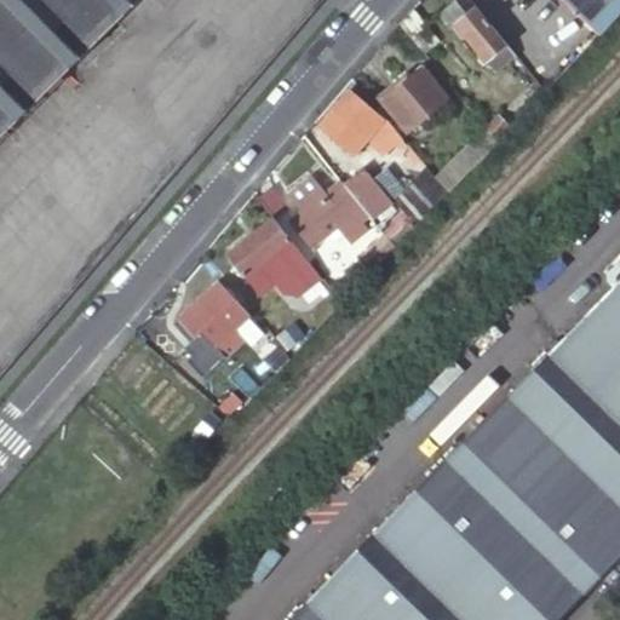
[(0,0),(0,137),(138,0),(0,0)]
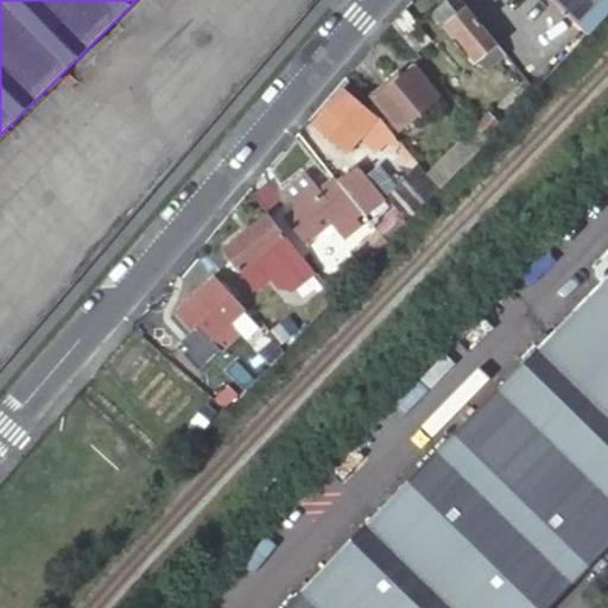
[(507,54),(462,0),(448,0),(432,13),(443,27),(448,23),(487,70),(496,63),(507,54)]
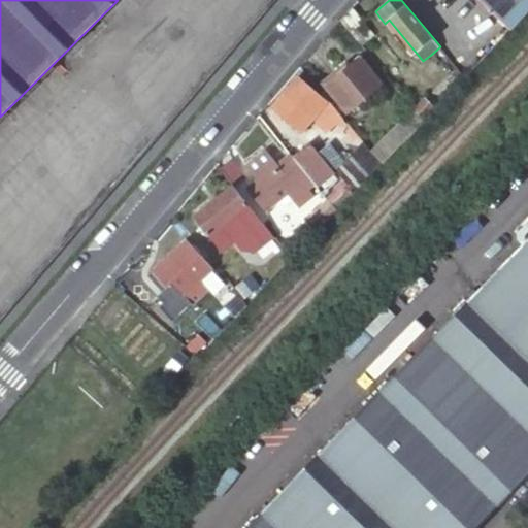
[(527,0),(482,0),(512,30),(527,11),(527,0)]
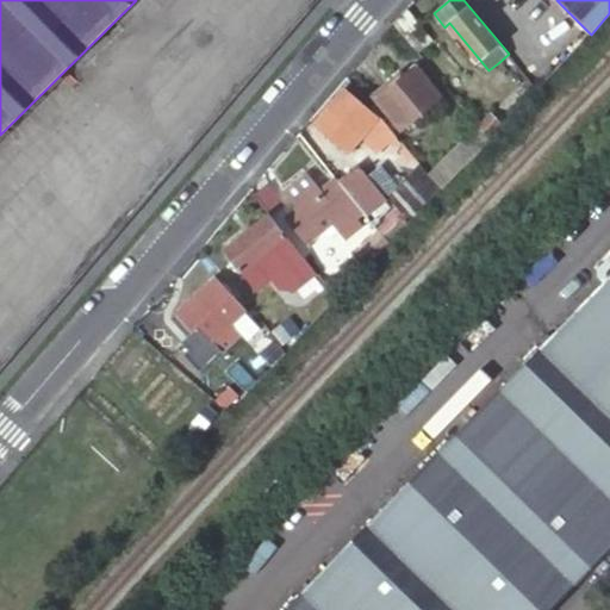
[(403,129),(442,97),(416,64),(375,97),(403,129)]
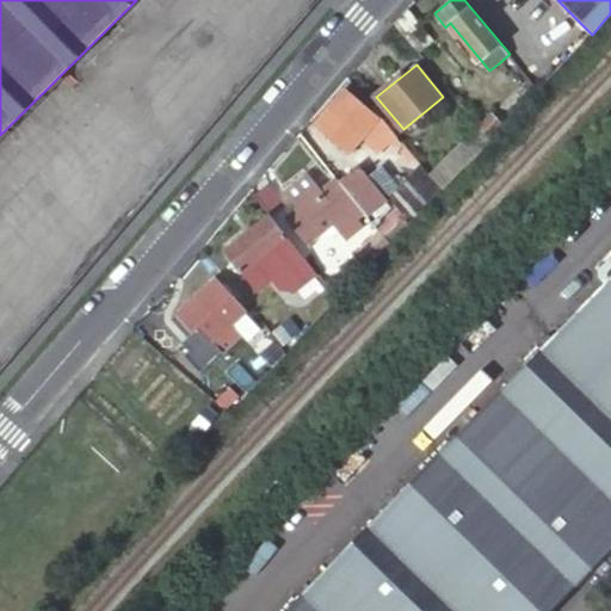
[(395,133),(380,115),(378,116),(345,88),(316,124),(349,152),(363,135),(381,150),(397,136),(395,133)]
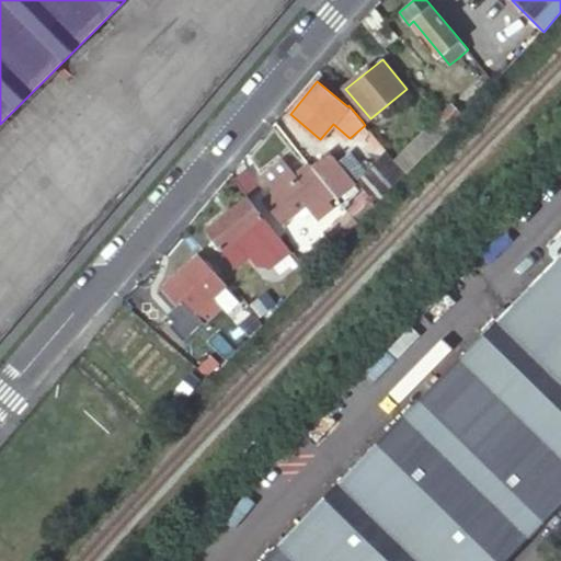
[(442,117),(451,127),(467,111),(457,101),(442,117)]
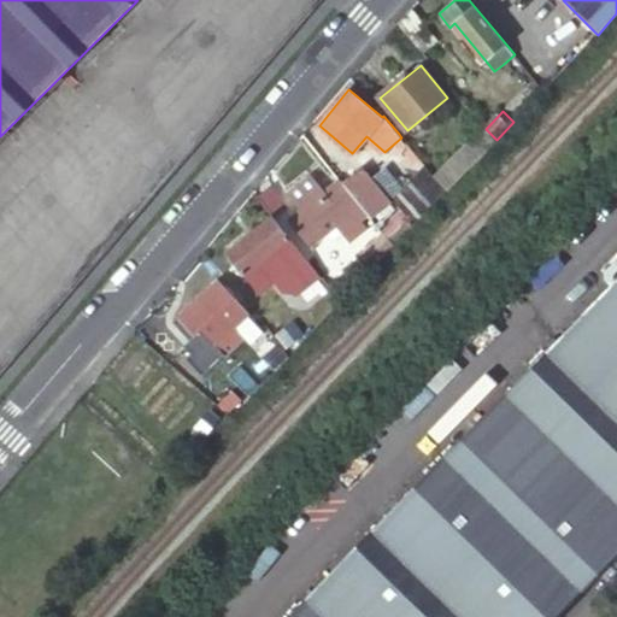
[(394,247),(447,191),(425,165),(393,200),(405,212),(385,234),(394,247)]
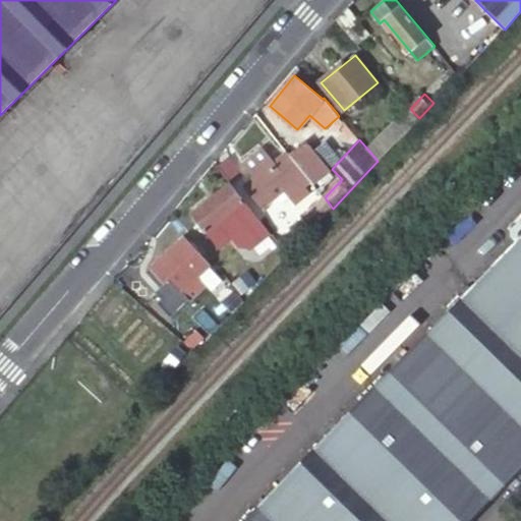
[(309,180),(313,185),(329,171),(303,140),(289,155),(309,180)]
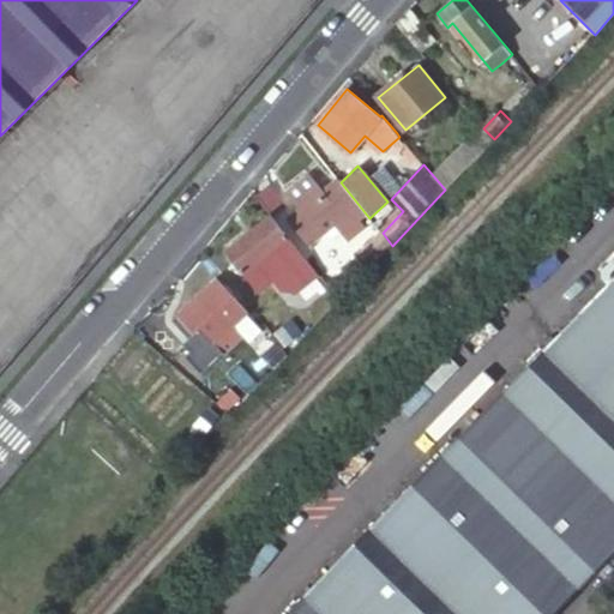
[(288,218),(309,245),(325,232),(331,239),(343,230),(350,239),(366,227),(359,217),(365,212),(341,182),(338,179),(323,190),(309,173),(287,192),(300,209),(288,218)]
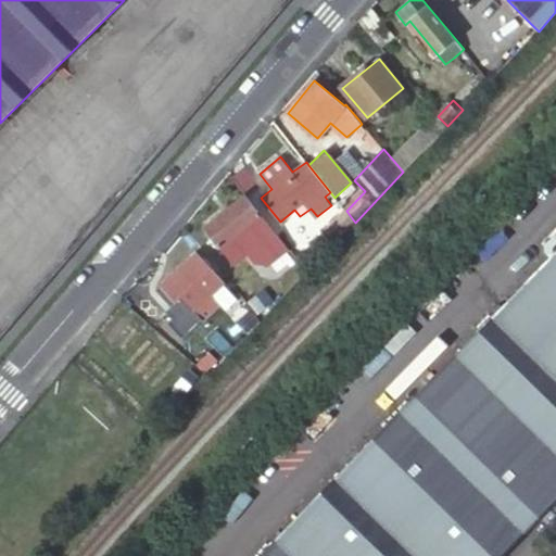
[(245,166),(231,176),(247,194),(248,197),(262,186),(245,166)]
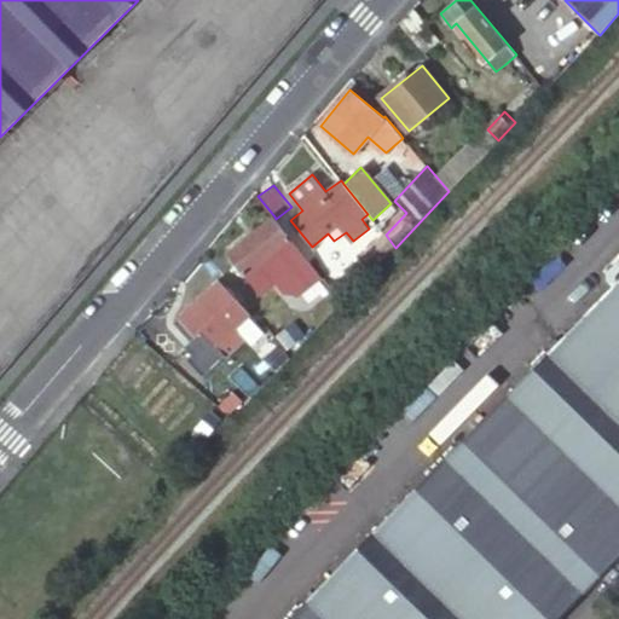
[(260,295),(306,256),(300,249),(276,219),(275,217),(227,253),(260,295)]
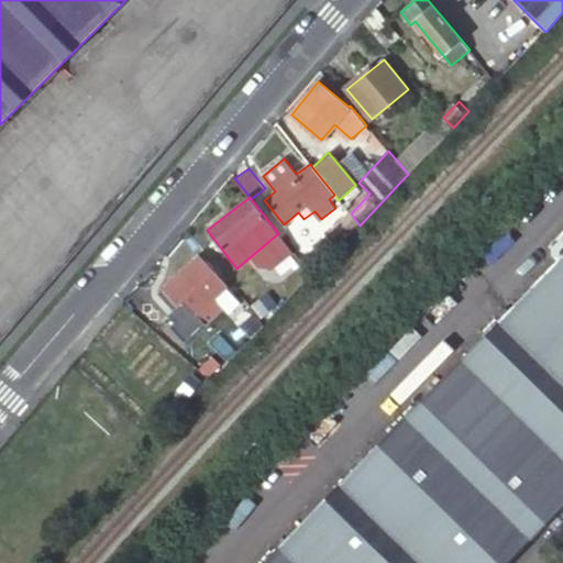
[(179,306),(174,310),(196,335),(224,309),(214,299),(228,287),(199,255),(163,288),(179,306)]
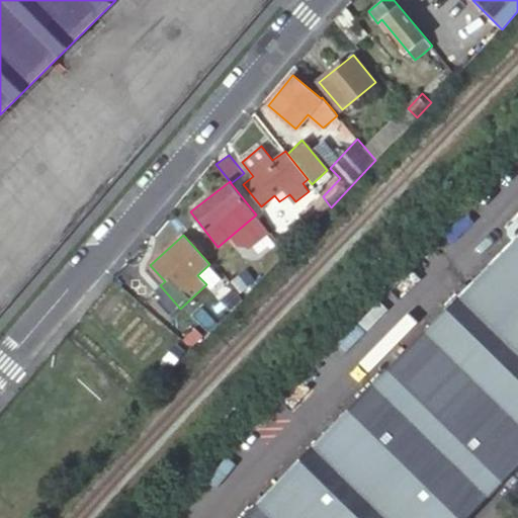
[(517,259),(280,517),(466,517),(517,465),(517,259)]
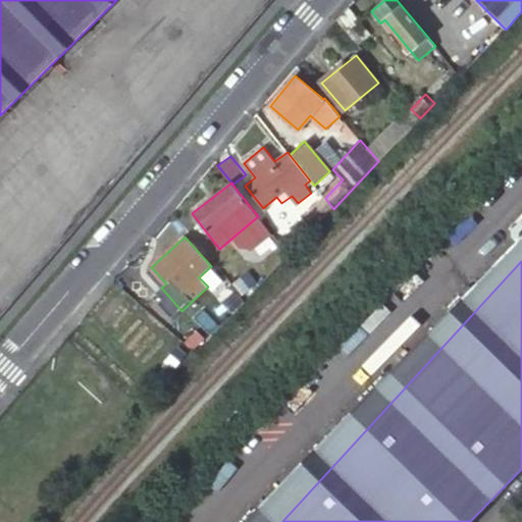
[(245,299),(257,288),(240,265),(227,275),(245,299)]
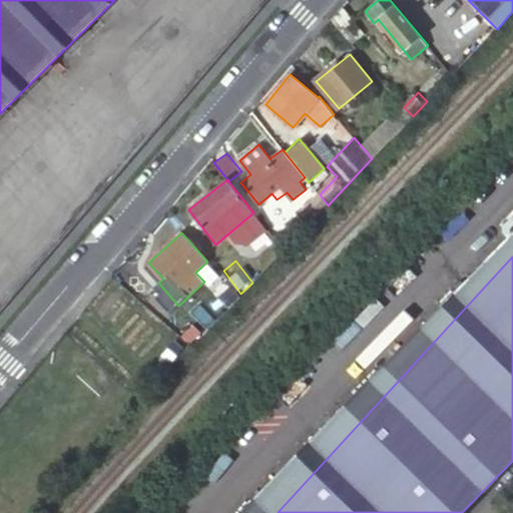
[(143,267),(158,283),(163,279),(148,263),(143,267)]
